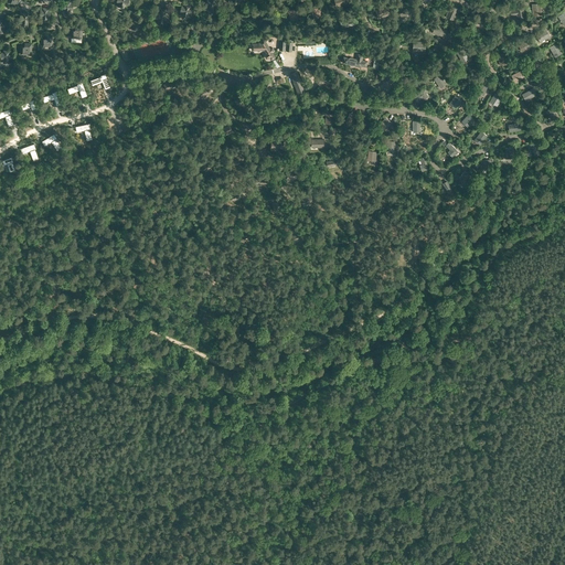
[(71,0),(65,0),(64,2),(63,2),(62,10),(64,10),(64,14),(71,14),(71,10),(73,10),(73,3),(71,3),(71,0)]
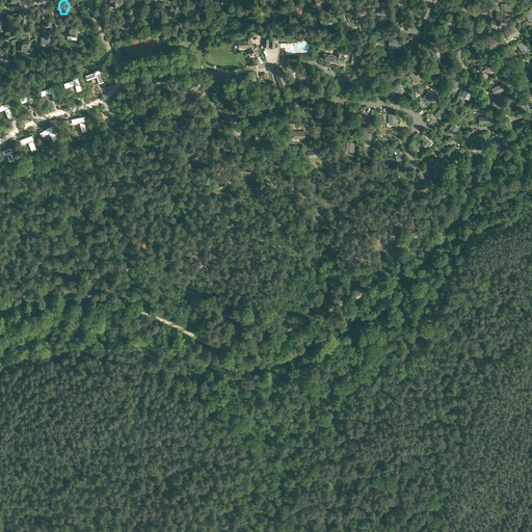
[(194,0),(193,3),(196,4),(195,8),(201,9),(202,5),(204,6),(206,0),(204,0),(194,0)]
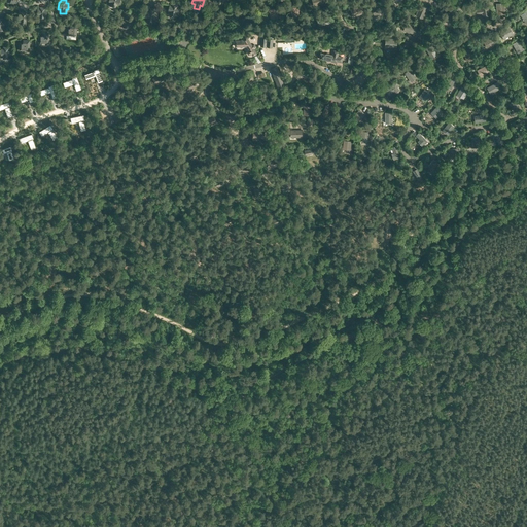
[(172,5),(169,5),(168,10),(171,11),(169,15),(174,16),(175,12),(178,13),(179,7),(177,7),(178,4),(173,3),(172,5)]
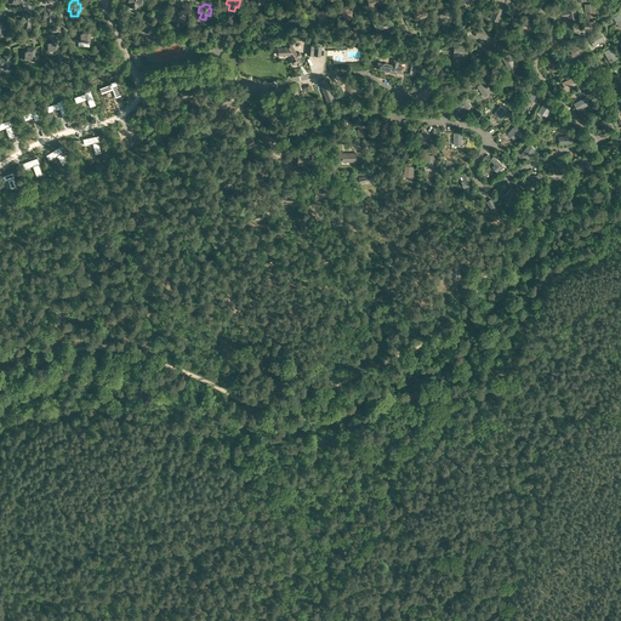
[(594,4),(586,5),(587,17),(596,17),(594,4)]
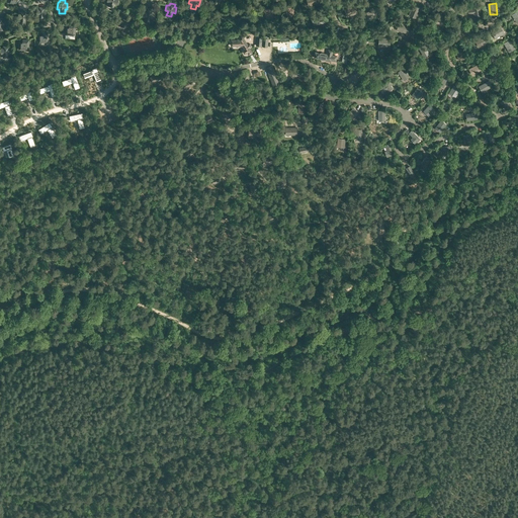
[(292,5),(284,7),(288,19),(295,16),(292,5)]
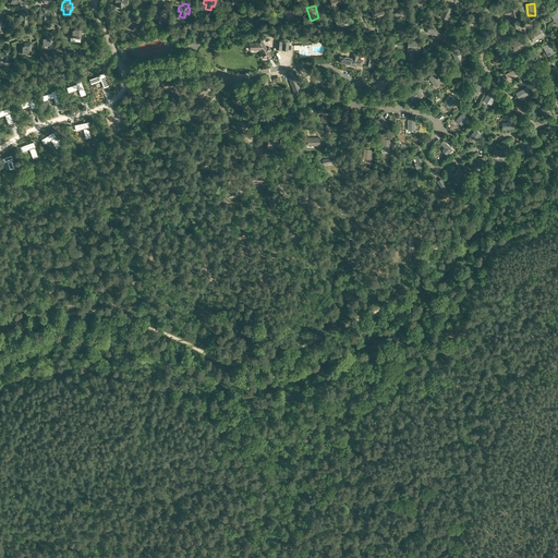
[(384,5),(372,10),(375,19),(387,14),(384,5)]
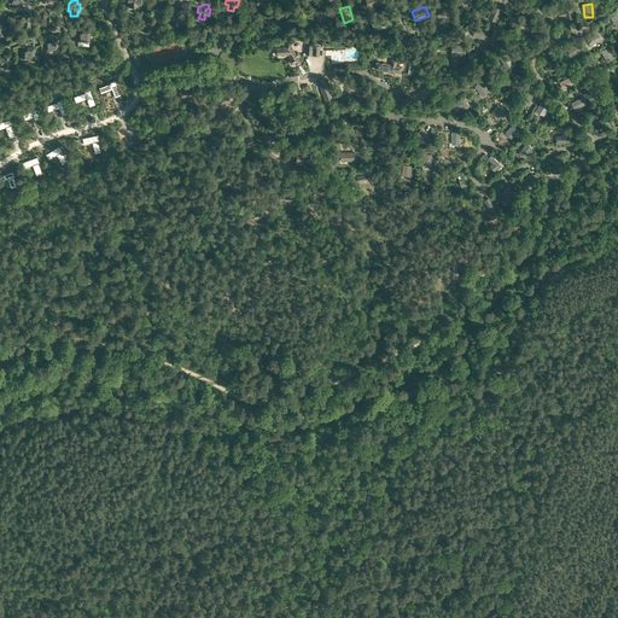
[(494,6),(488,18),(497,22),(502,10),(494,6)]
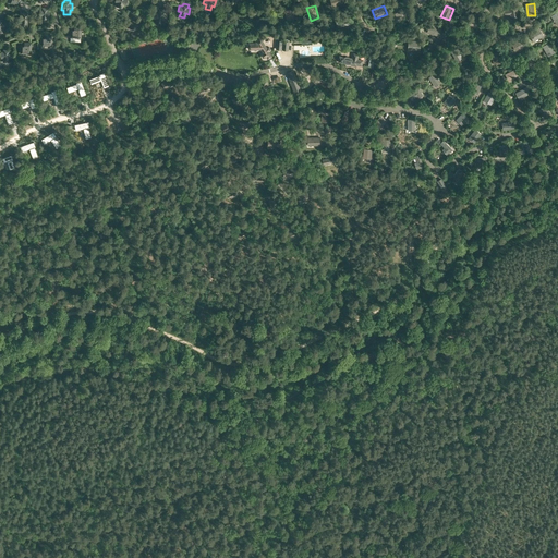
[(48,8),(43,8),(41,10),(39,10),(39,16),(41,16),(41,21),(48,22),(48,16),(50,16),(50,10),(48,10),(48,8)]
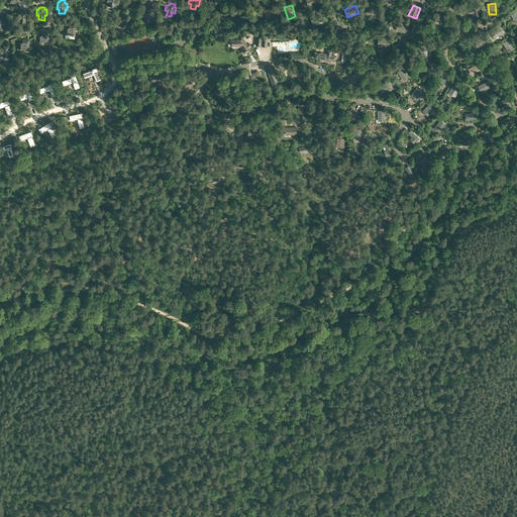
[(271,7),(264,9),(266,20),(273,18),(271,7)]
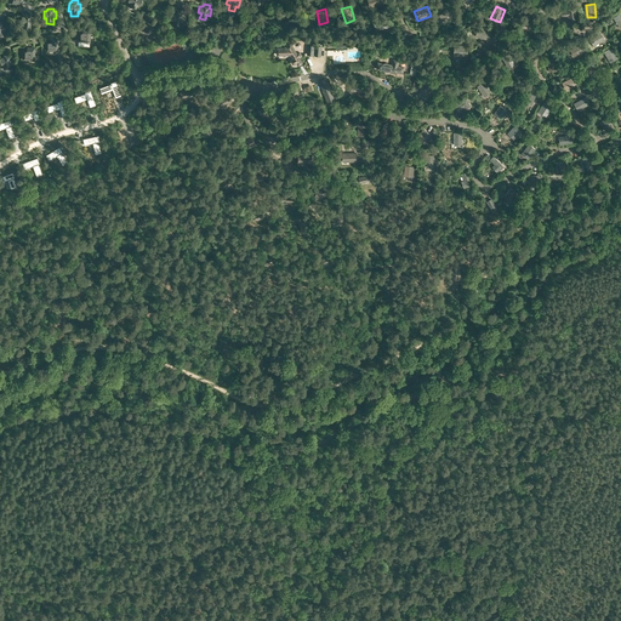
[(448,10),(438,18),(445,26),(454,17),(448,10)]
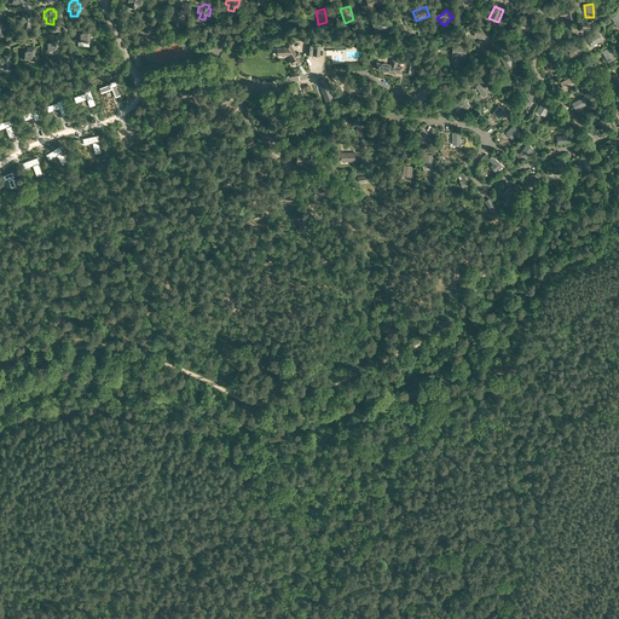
[(574,10),(559,12),(560,17),(567,16),(567,21),(577,19),(574,10)]
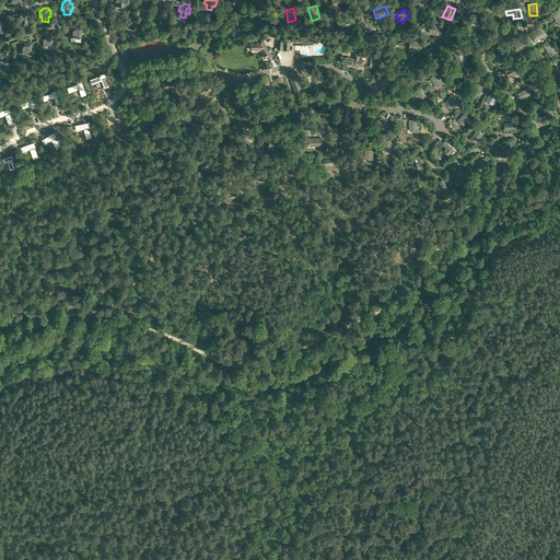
[(159,13),(155,12),(154,18),(158,19),(155,23),(161,24),(162,20),(165,21),(166,15),(164,14),(165,12),(160,10),(159,13)]
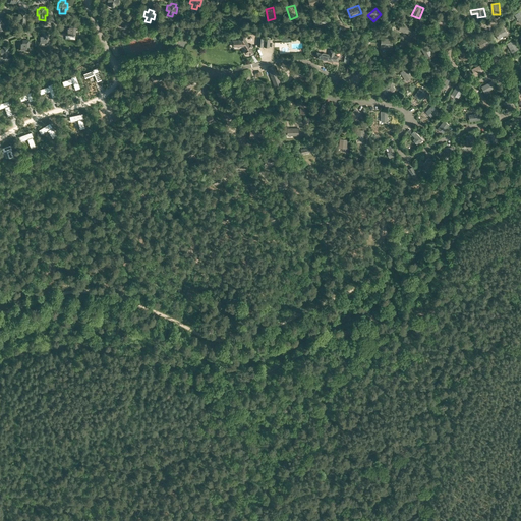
[(29,20),(29,14),(26,13),(26,11),(20,11),(20,13),(18,13),(18,19),(20,19),(20,24),(25,24),(26,20),(29,20)]
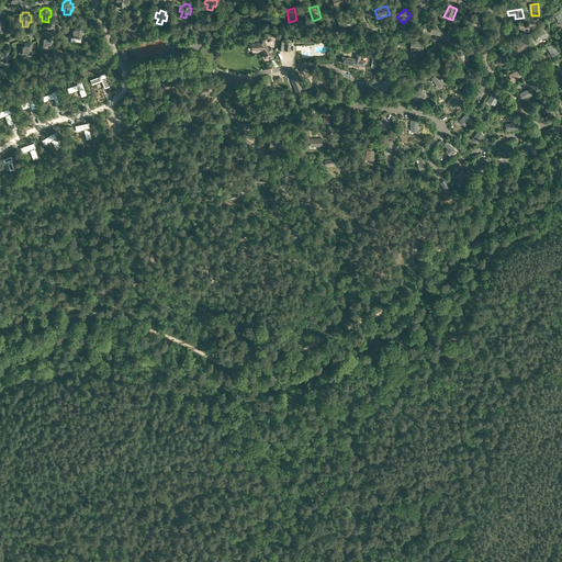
[(134,20),(132,19),(130,24),(133,25),(131,30),(136,32),(137,27),(141,29),(143,22),(139,22),(141,19),(135,17),(134,20)]
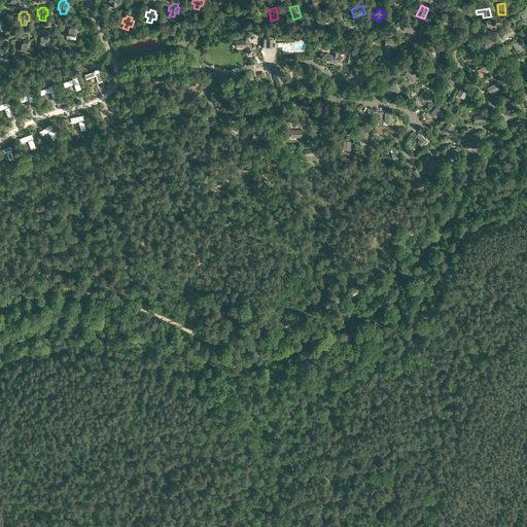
[(320,26),(330,23),(328,15),(318,19),(320,26)]
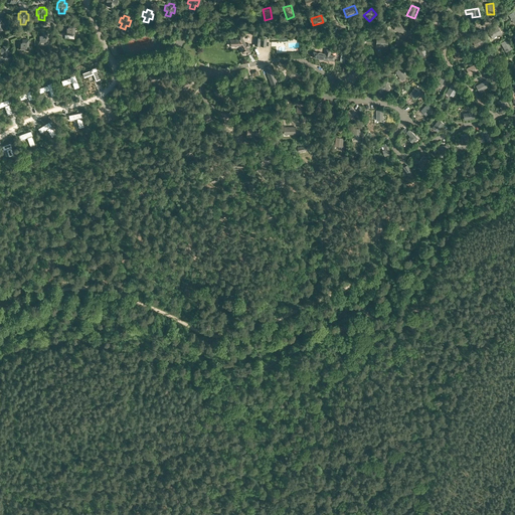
[(433,17),(433,24),(438,24),(438,22),(444,22),(444,15),(440,15),(440,17),(433,17)]
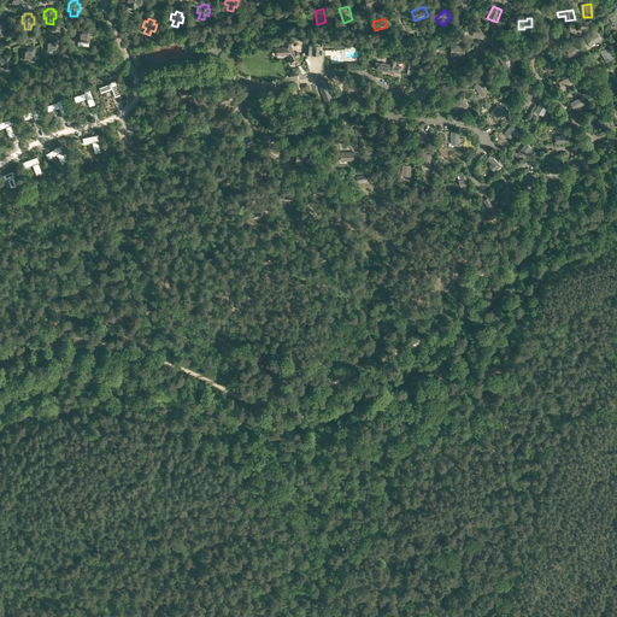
[(476,27),(472,35),(487,40),(489,30),(476,27)]
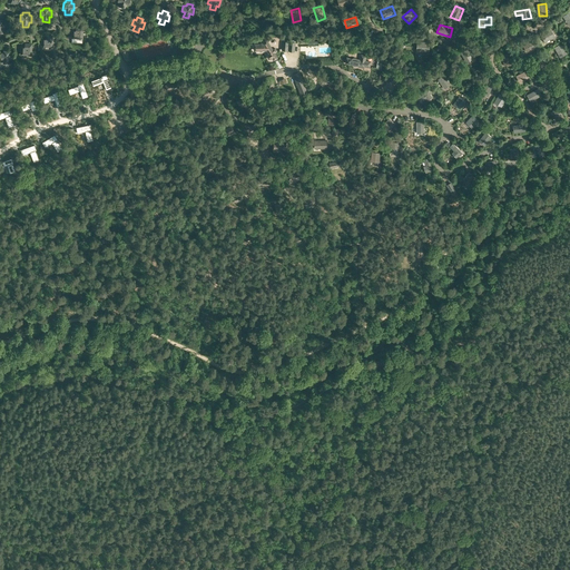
[(84,27),(76,27),(76,28),(72,28),(72,30),(71,30),(71,38),(82,39),(84,27)]
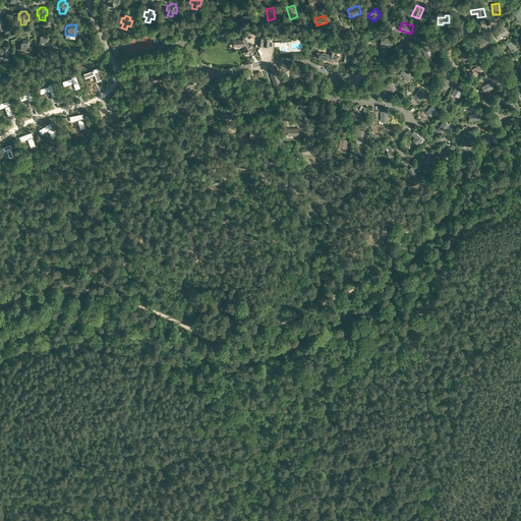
[(504,27),(495,33),(499,39),(508,34),(504,27)]
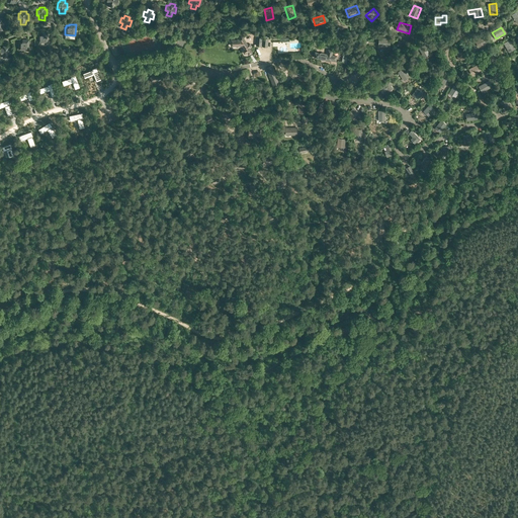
[(49,42),(49,31),(41,31),(41,35),(37,35),(37,42),(49,42)]
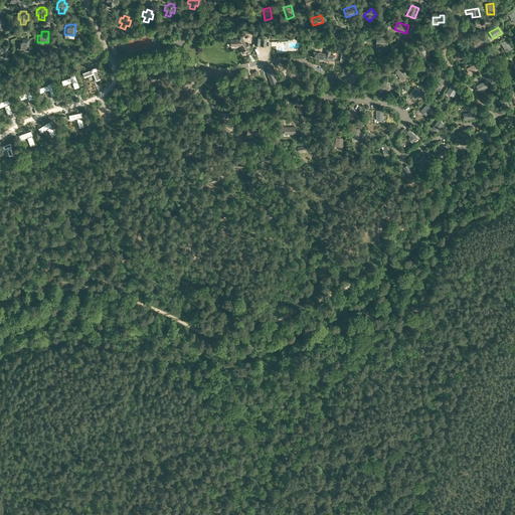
[(230,40),(230,45),(241,45),(242,48),(241,50),(243,53),(245,53),(246,53),(247,54),(250,52),(247,48),(250,46),(248,43),(246,45),(241,36),(234,40),(230,40)]
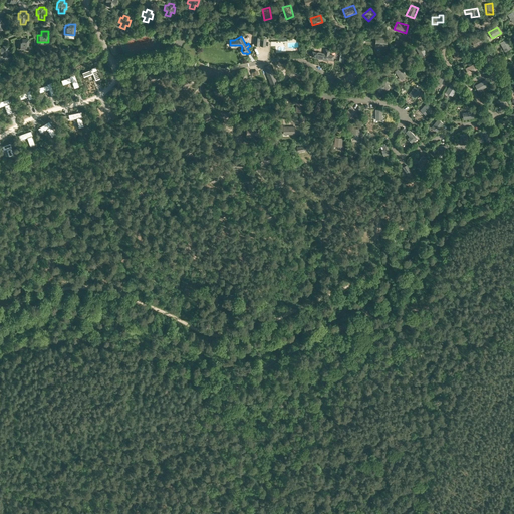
[(481,36),(472,41),(475,47),(484,42),(481,36)]
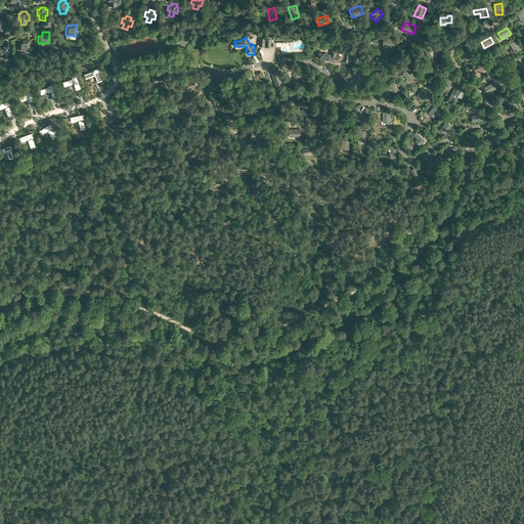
[(384,39),(383,46),(395,47),(396,40),(384,39)]
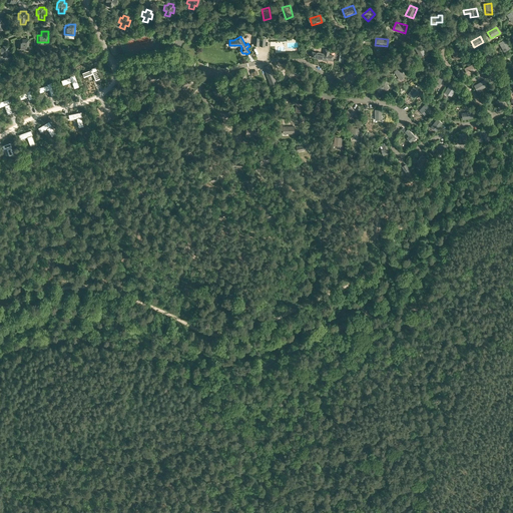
[(29,50),(29,39),(22,39),(22,42),(18,42),(18,49),(29,50)]
